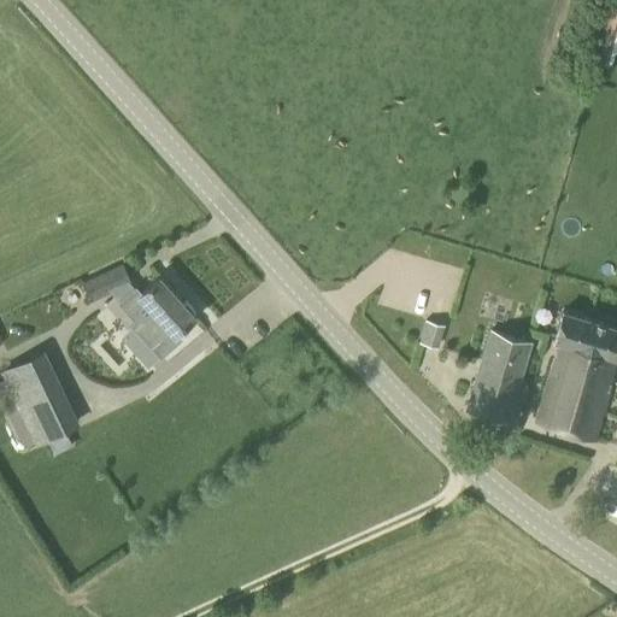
[(90,301),(131,283),(123,264),(82,283),(90,301)]
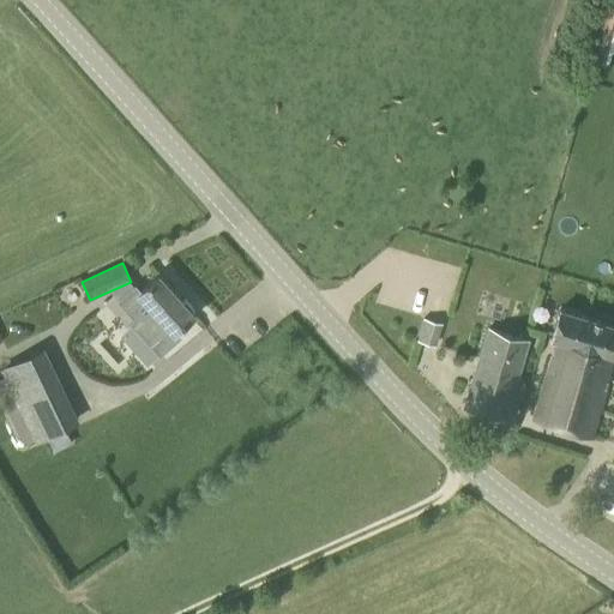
[(193,314),(157,275),(140,290),(134,286),(116,301),(133,320),(130,324),(160,357),(181,337),(175,331),(193,314)]
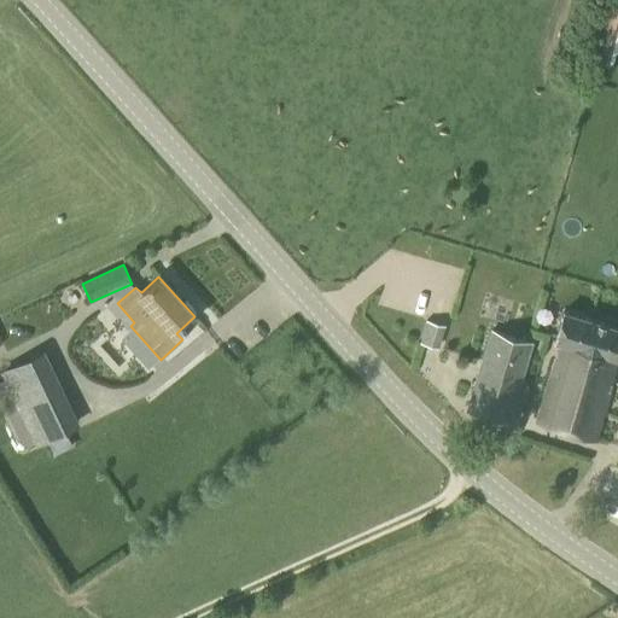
[(617,328),(564,312),(555,339),(561,342),(537,420),(570,431),(594,438),(617,359),(617,328)]
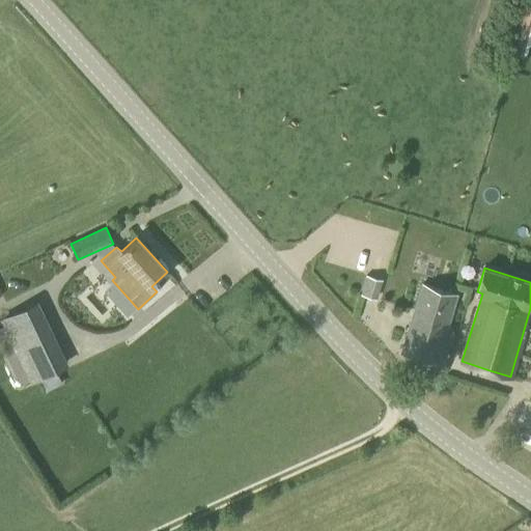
[(376,300),(382,280),(365,275),(360,295),(376,300)]
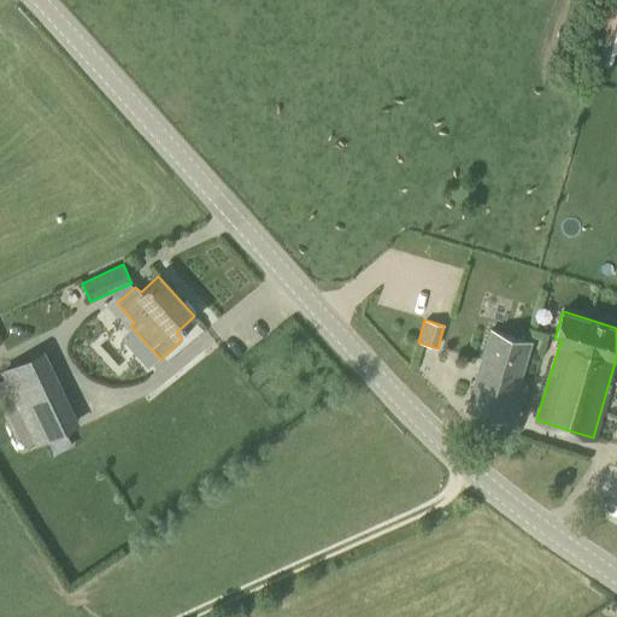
[(505,422),(528,342),(491,331),(468,410),(505,422)]
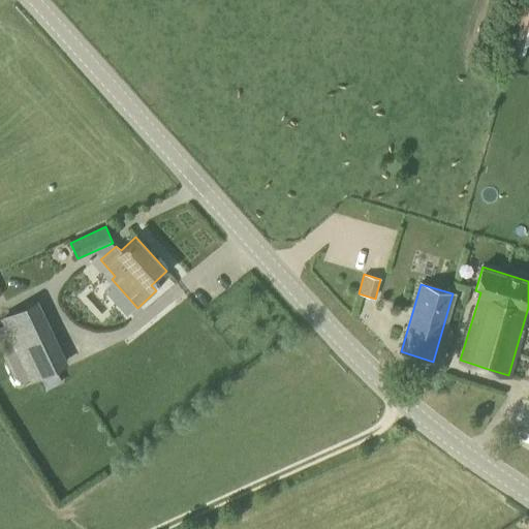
[(0,320),(4,332),(48,316),(39,292),(0,305),(0,320)]
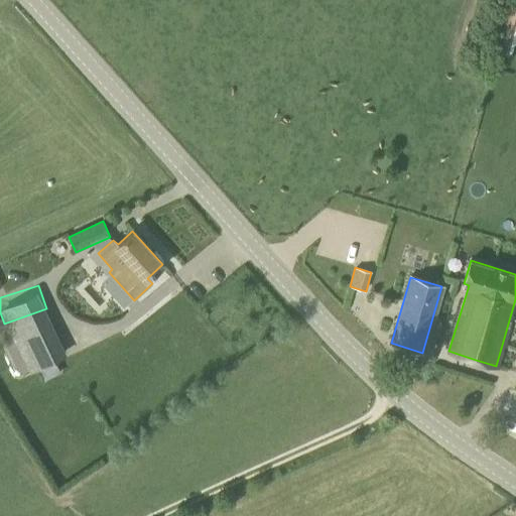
[(108,312),(115,305),(102,293),(95,300),(108,312)]
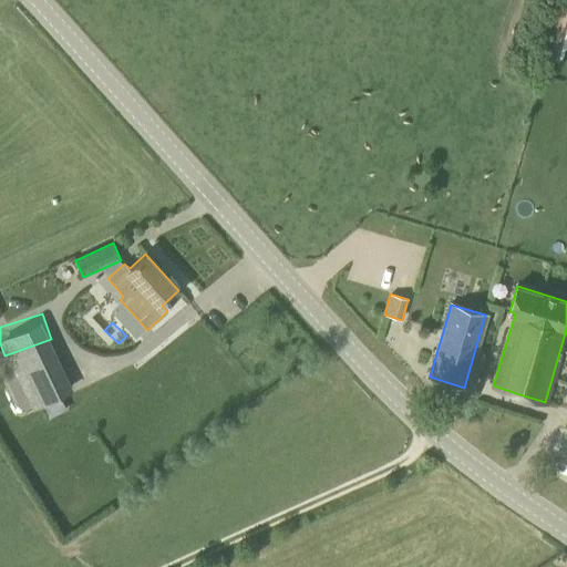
[(57,357),(16,375),(32,410),(72,391),(57,357)]
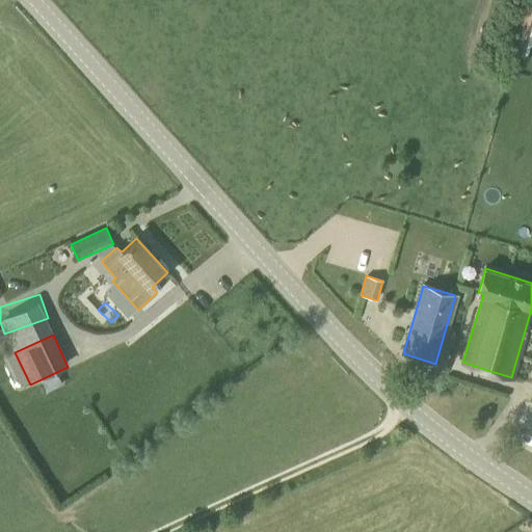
All buildings are outlined.
